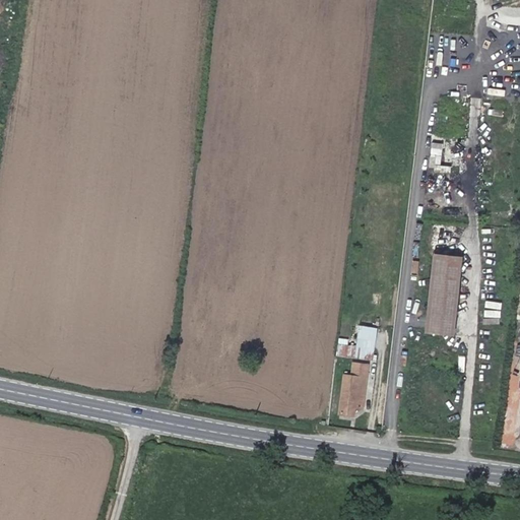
[(448,113),(459,113),(459,99),(448,99),(448,113)]
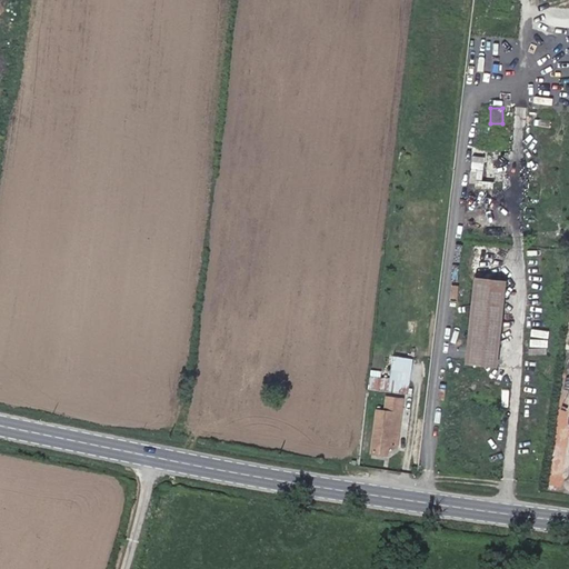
[(482,159),(501,163),(503,155),(485,150),(482,159)]
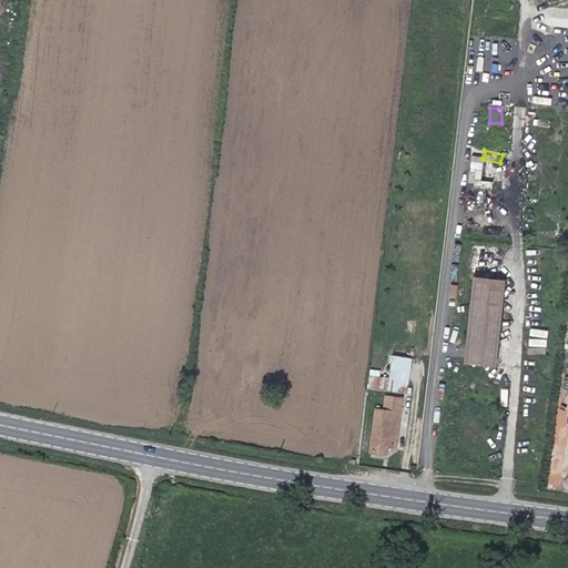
[(492,230),(486,236),(497,247),(504,242),(492,230)]
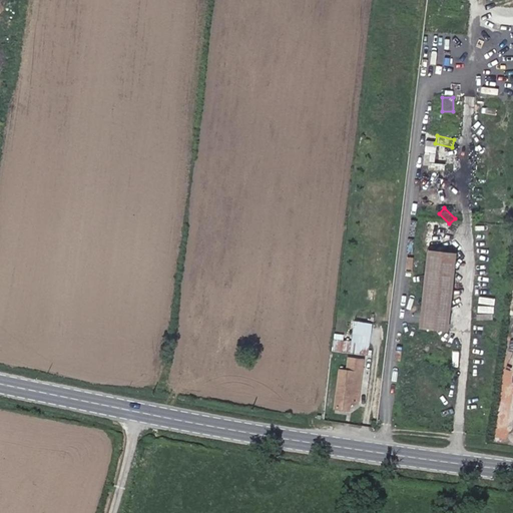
[(427,251),(418,328),(446,331),(456,254),(427,251)]
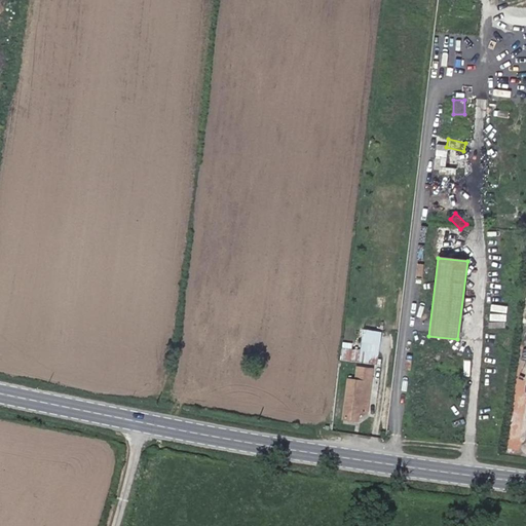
[(381,333),(364,331),(360,361),(377,363),(381,333)]
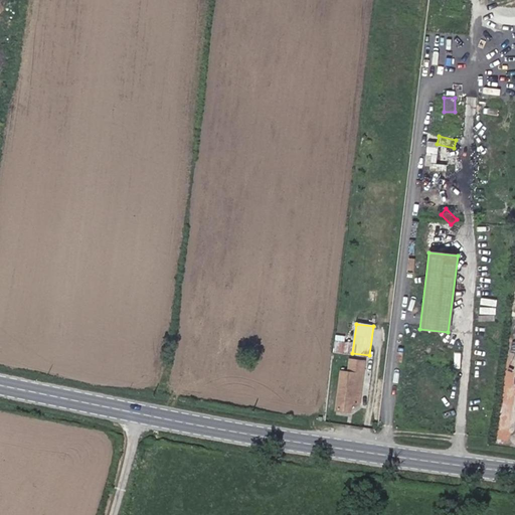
[(348,372),(341,371),(336,408),(351,410),(352,403),(360,404),(365,361),(350,359),(348,372)]
